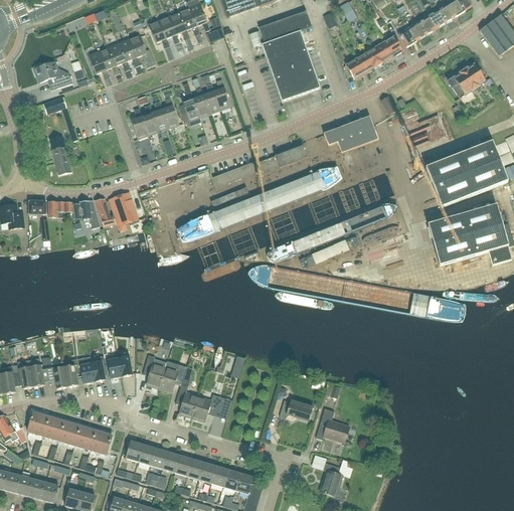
[(195,24),(196,24),(201,22),(204,30),(209,28),(206,20),(205,20),(198,2),(197,0),(185,0),(187,6),(188,6),(195,24)]
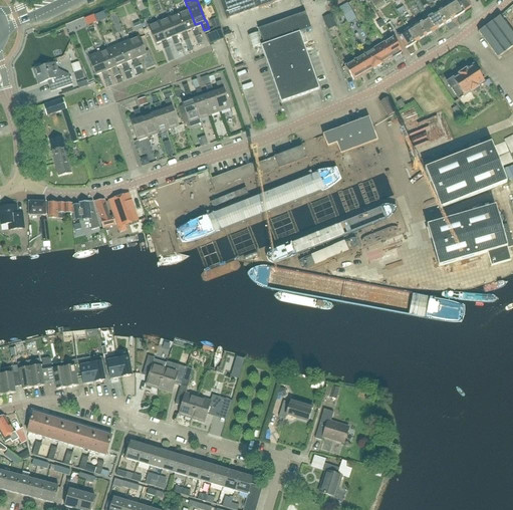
[(219,0),(225,16),(227,16),(271,0),(219,0)]
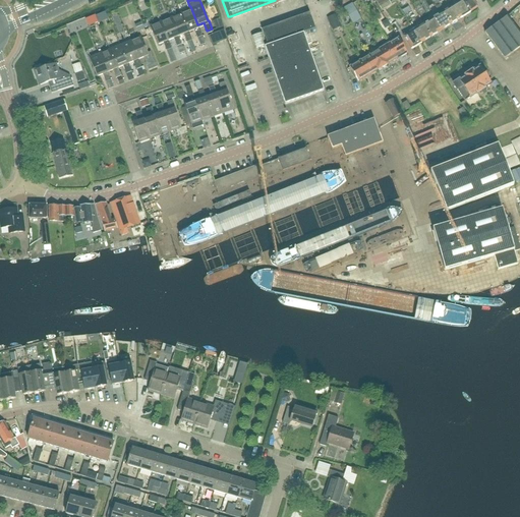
[(355,9),(351,0),(344,4),(348,12),(355,9)]
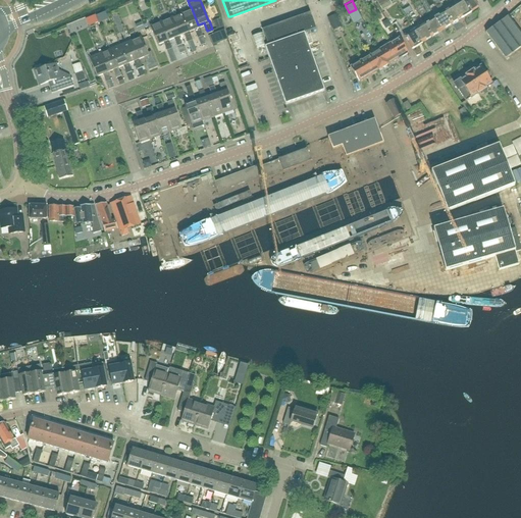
[(460,14),(460,15),(463,13),(470,9),(470,8),(477,4),(475,0),(453,0),(451,1),(460,14)]
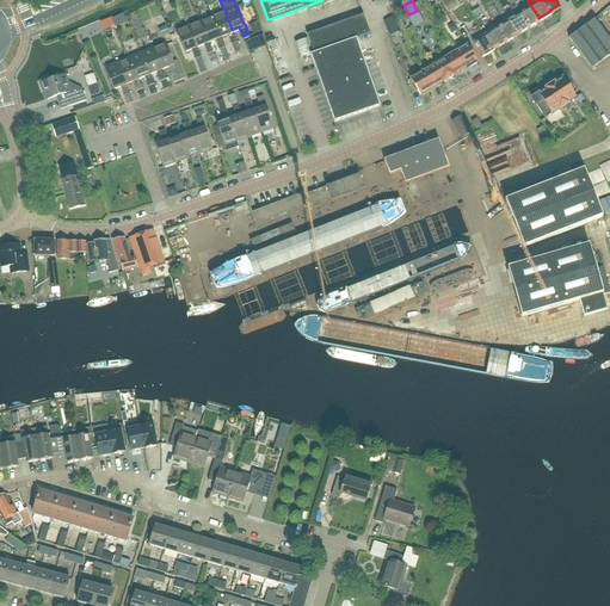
[(523,5),(524,7),(518,11),(527,25),(538,18),(528,1),(523,5)]
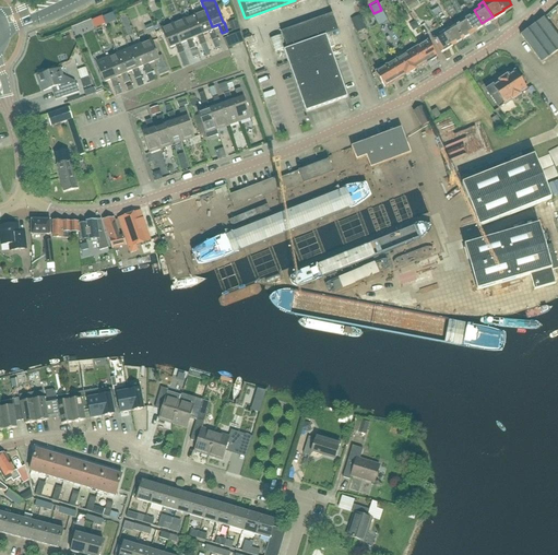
[(331,11),(280,28),(285,46),(324,32),(337,27),(334,19),(330,6),(329,6),(331,11)]
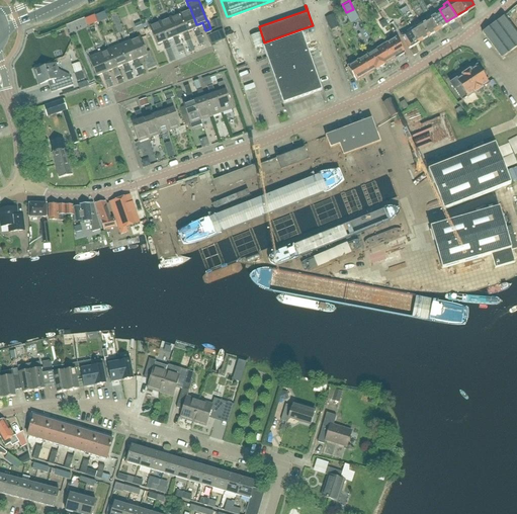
[(179,10),(186,28),(192,26),(195,34),(200,32),(197,24),(196,24),(189,6),(188,6),(179,10)]
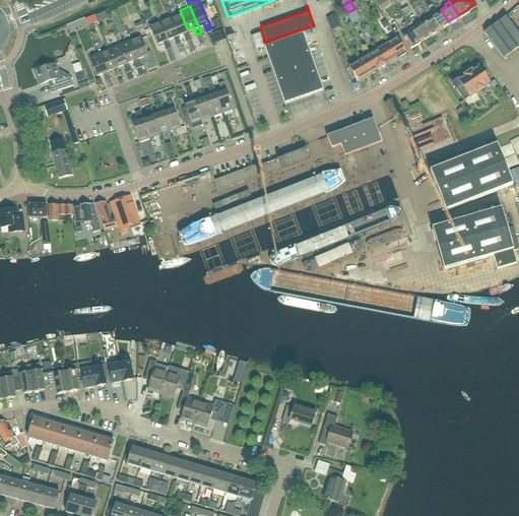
[(448,21),(441,9),(431,15),(439,27),(448,21)]
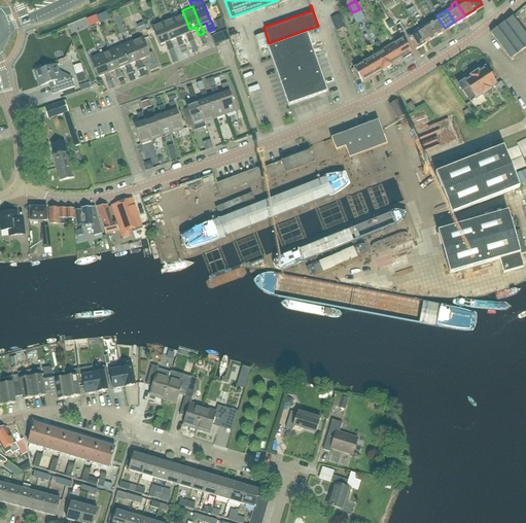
[(189,29),(182,10),(172,14),(179,34),(180,33),(185,31),(188,39),(194,37),(189,29)]
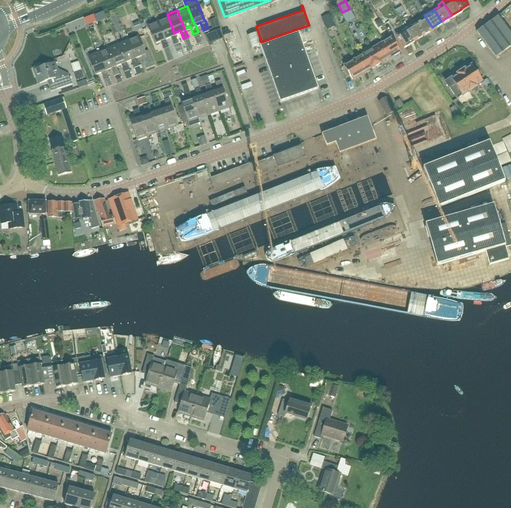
[(510,30),(498,12),(475,29),(494,54),(510,42),(510,30)]
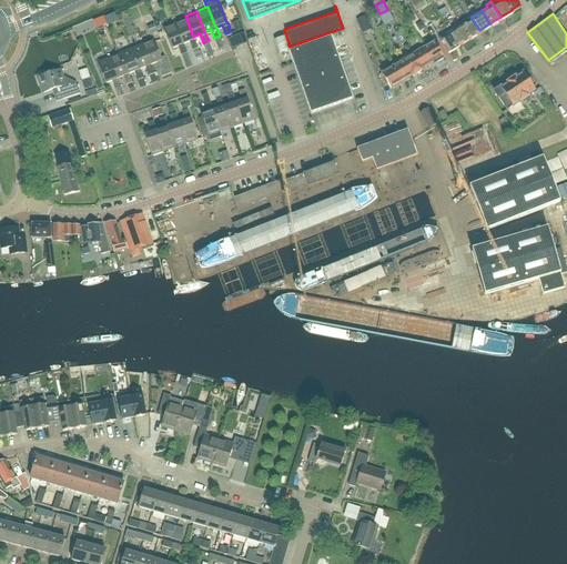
[(193,37),(185,16),(173,20),(182,41),(189,38),(195,57),(200,54),(195,46),(198,44),(194,36),(193,37)]
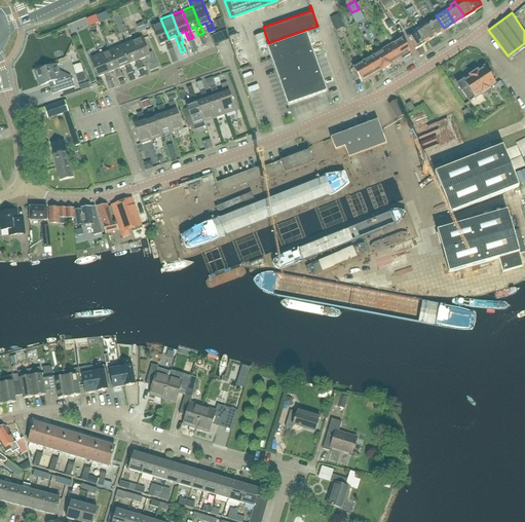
[(353,16),(355,23),(362,20),(359,14),(353,16)]
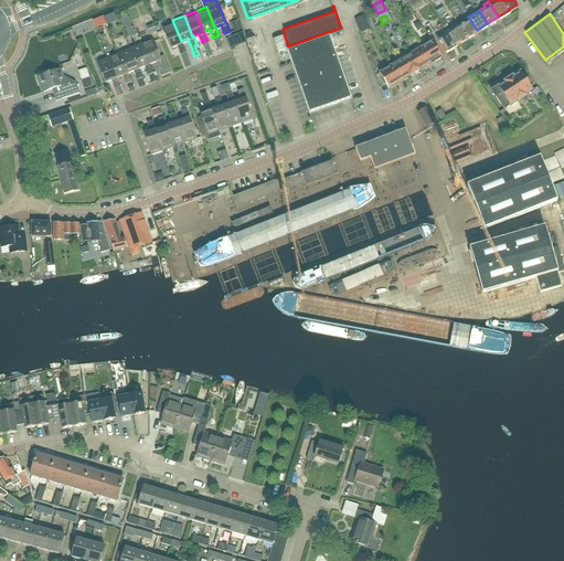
[(468,17),(458,23),(466,36),(477,30),(468,17)]
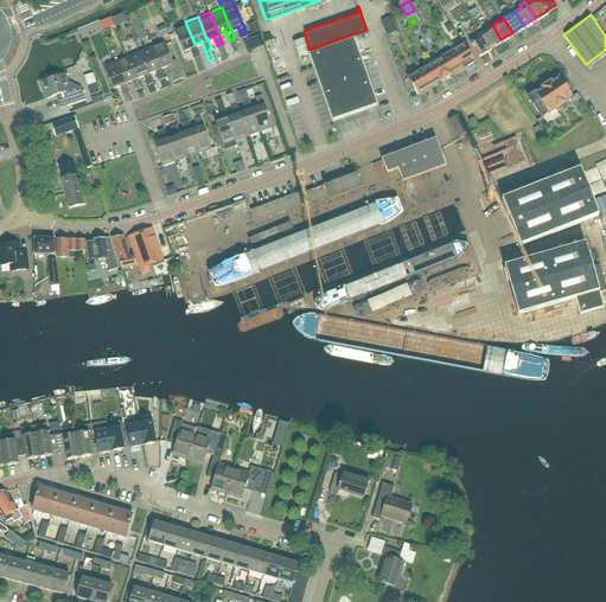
[(195,44),(185,21),(173,27),(183,49),(189,46),(192,55),(198,52),(195,44)]
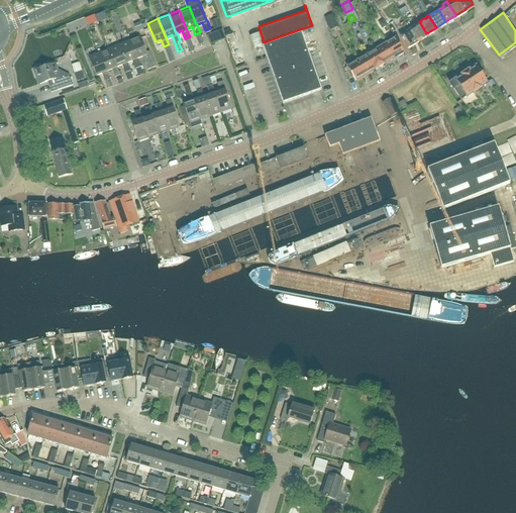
[(391,33),(400,27),(395,18),(386,24),(391,33)]
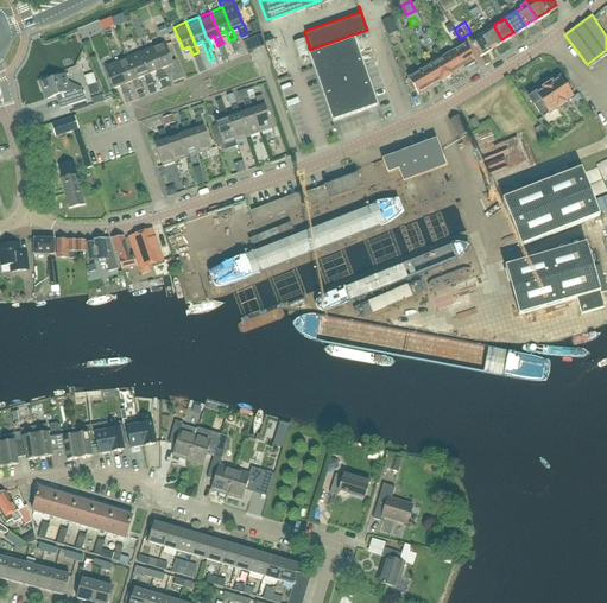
[(481,32),(489,46),(501,39),(493,25),(481,32)]
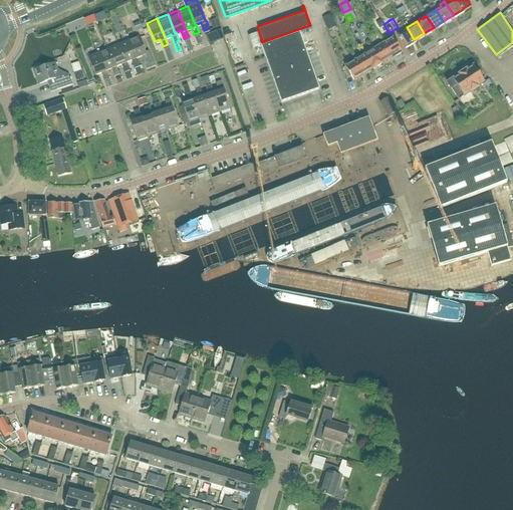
[(414,39),(407,27),(396,34),(404,45),(414,39)]
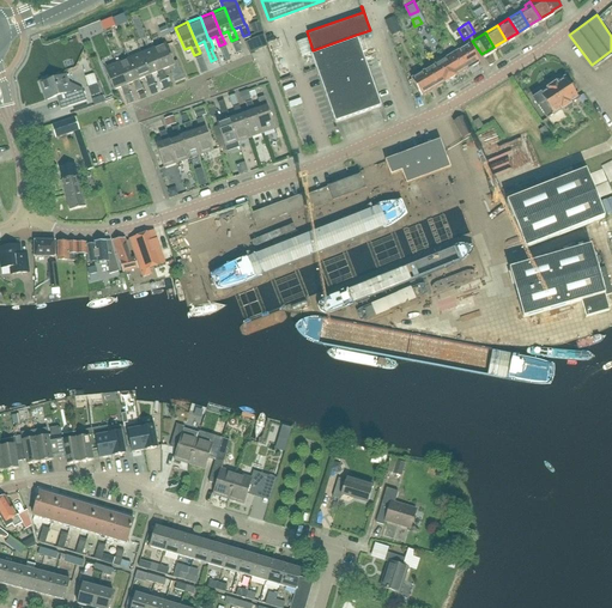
[(313,50),(309,52),(314,65),(316,71),(333,120),(334,120),(380,103),(356,35),(313,50)]
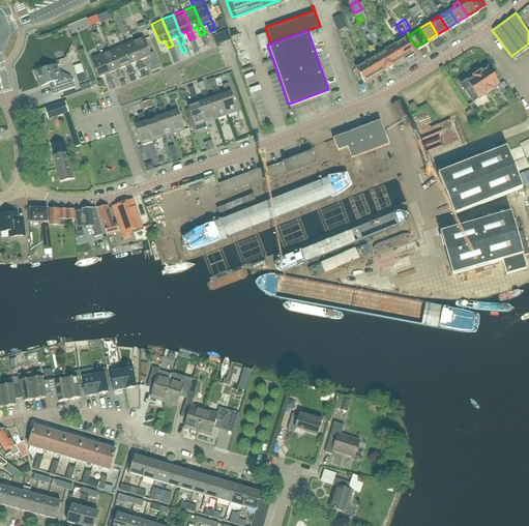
[(139,57),(140,57),(145,55),(150,67),(158,64),(152,50),(149,52),(142,34),(131,38),(139,57)]
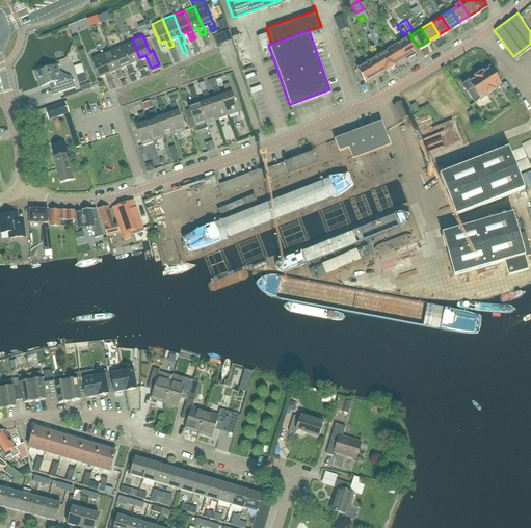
[(395,43),(403,56),(414,50),(405,36),(395,43)]
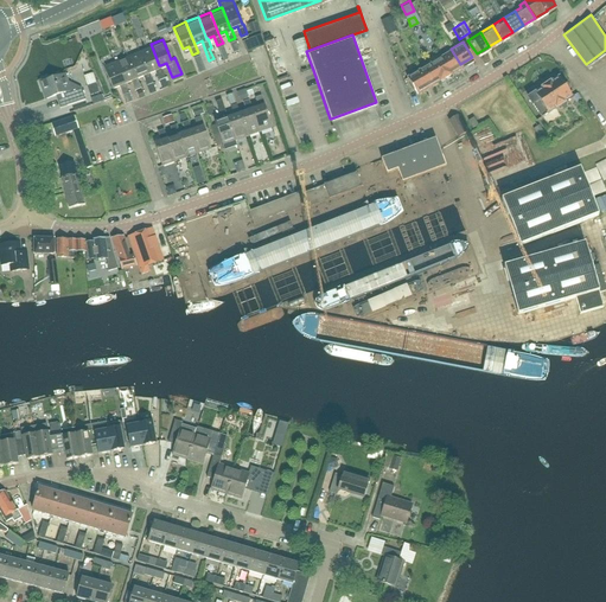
[(147,71),(148,70),(154,68),(161,85),(167,83),(160,65),(159,65),(151,44),(139,49),(147,71)]
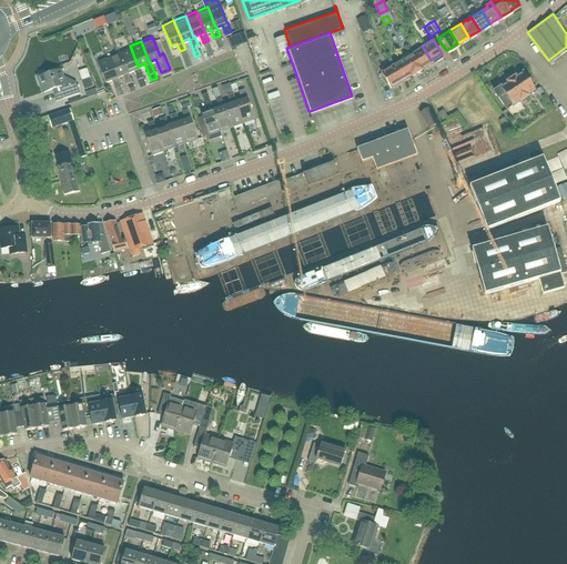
[(127,71),(128,71),(133,69),(140,84),(145,82),(139,66),(138,67),(130,46),(119,50),(127,71)]
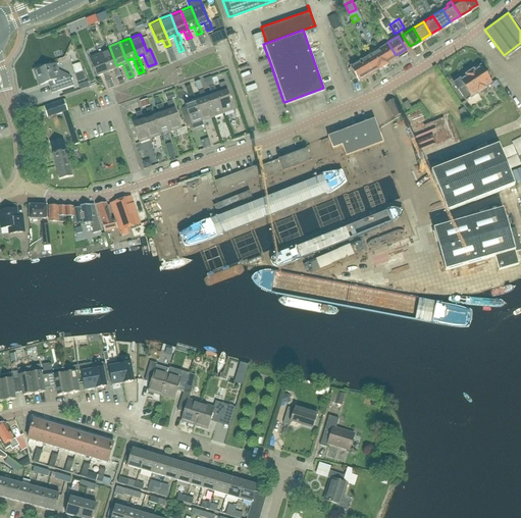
[(396,55),(387,42),(378,47),(386,61),(396,55)]
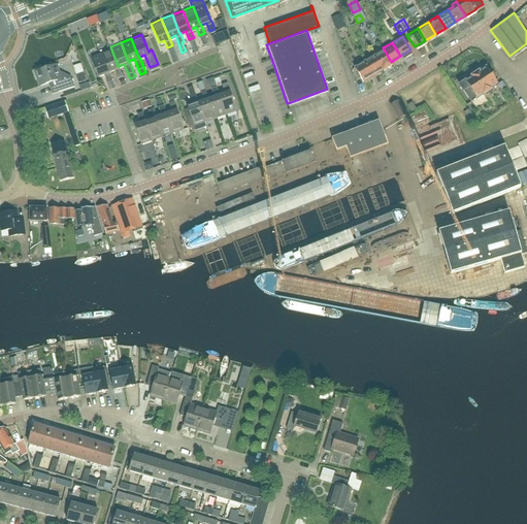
[(110,46),(100,51),(107,70),(108,70),(113,68),(117,75),(122,73),(119,66),(118,66),(110,46)]
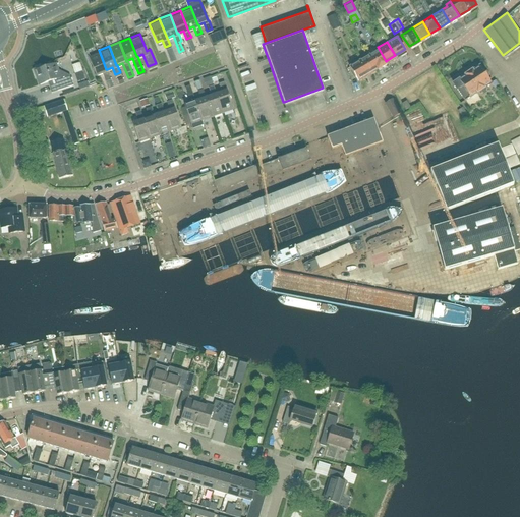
[(386,62),(386,61),(378,47),(367,53),(376,67),(377,67),(386,62)]
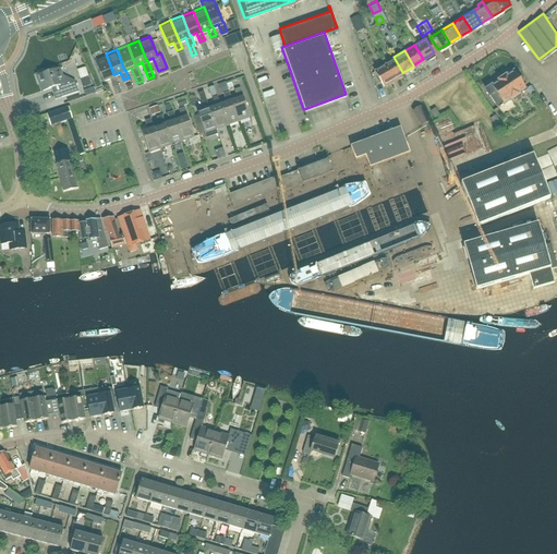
[(106,53),(95,59),(103,79),(109,76),(112,84),(118,82),(114,74),(113,74),(106,53)]
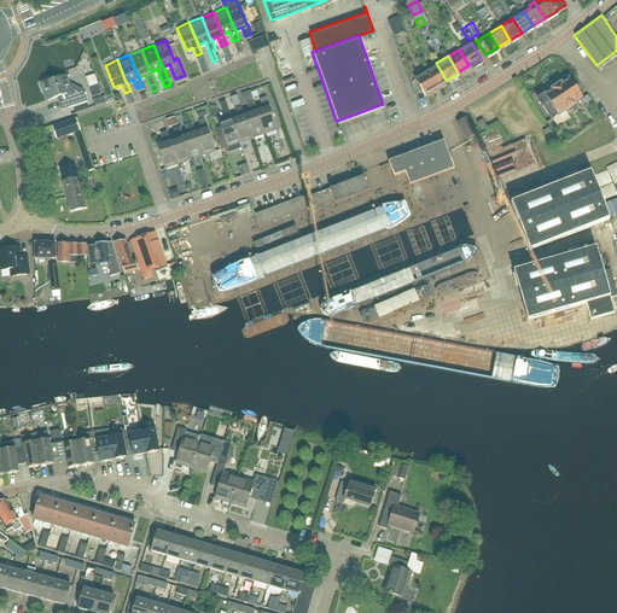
[(425,70),(435,86),(446,80),(436,63),(425,70)]
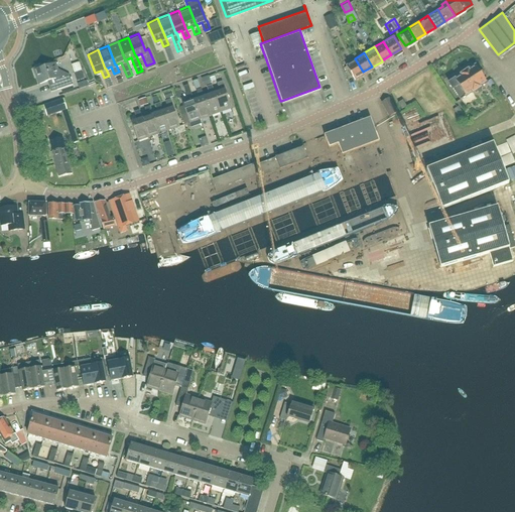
[(363,72),(355,58),(345,64),(353,78),(363,72)]
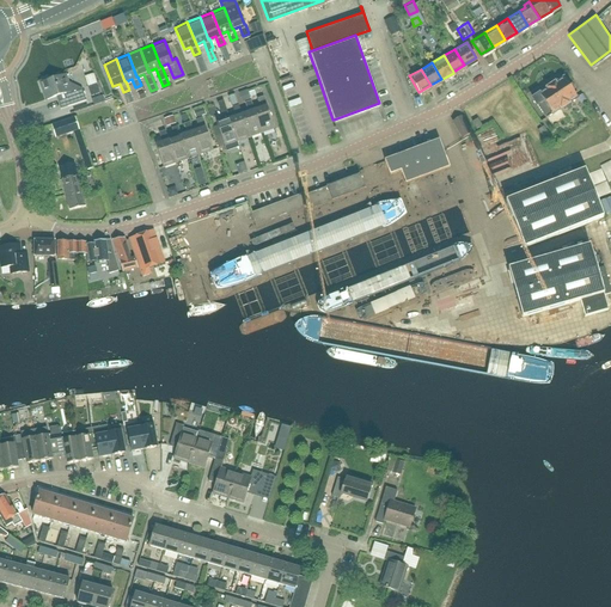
[(81,86),(66,78),(63,72),(40,80),(46,96),(62,90),(67,103),(85,97),(81,86)]
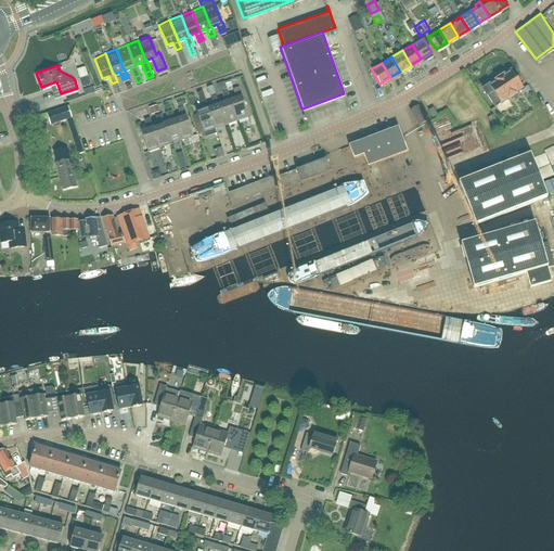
[(495,78),(482,86),(494,104),(498,102),(499,104),(501,103),(500,100),(507,95),(507,97),(513,93),(514,95),(517,93),(516,91),(515,90),(522,86),(511,67),(502,73),(502,72),(494,77),(495,78)]
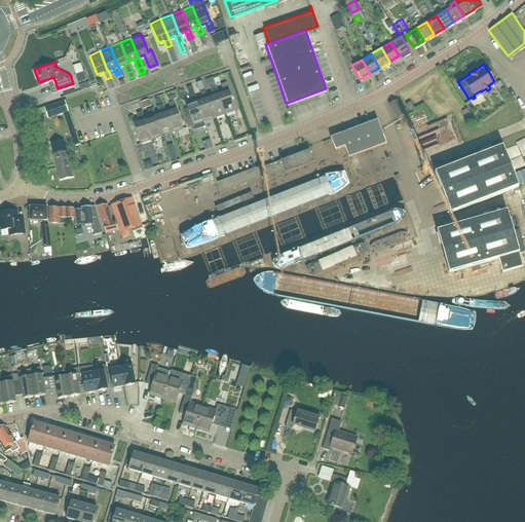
[(77,79),(84,77),(81,69),(74,72),(77,79)]
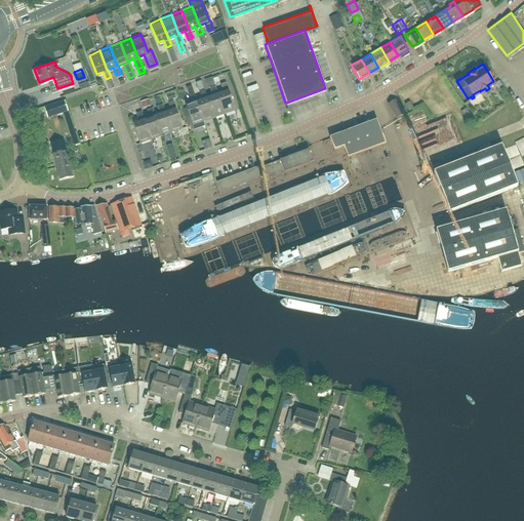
[(194,80),(197,88),(203,86),(200,78),(194,80)]
